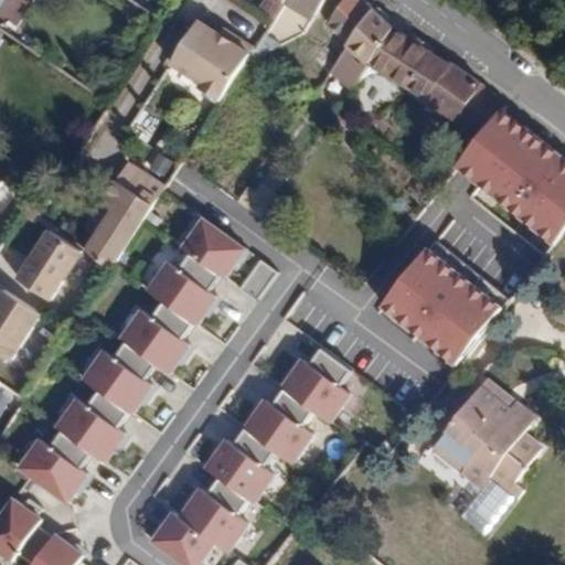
[(287,3),(289,0),(264,0),(264,1),(273,8),(266,16),(275,21),(287,3)]
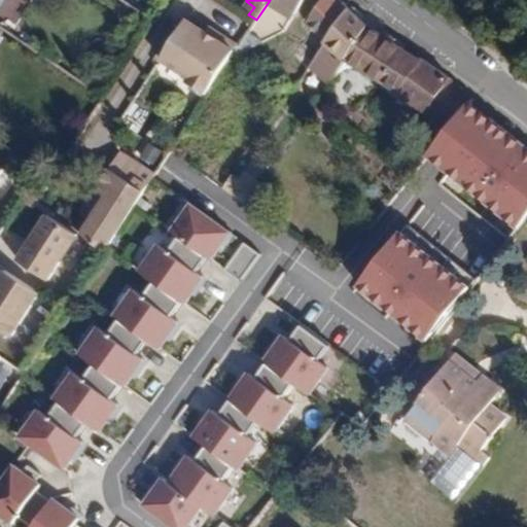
[(293,19),(306,0),(270,0),(268,3),(293,19)]
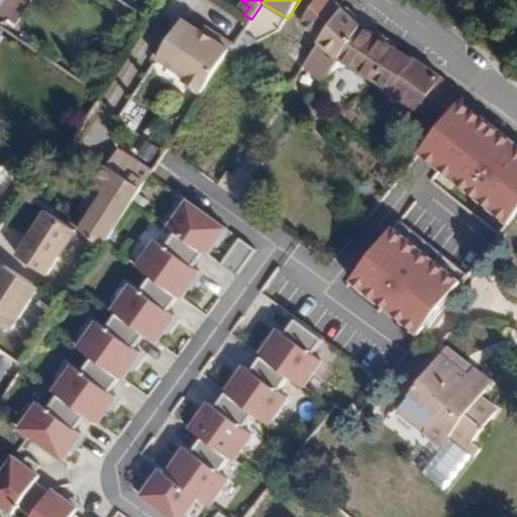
[(320,40),(343,9),(333,0),(318,0),(301,24),(320,40)]
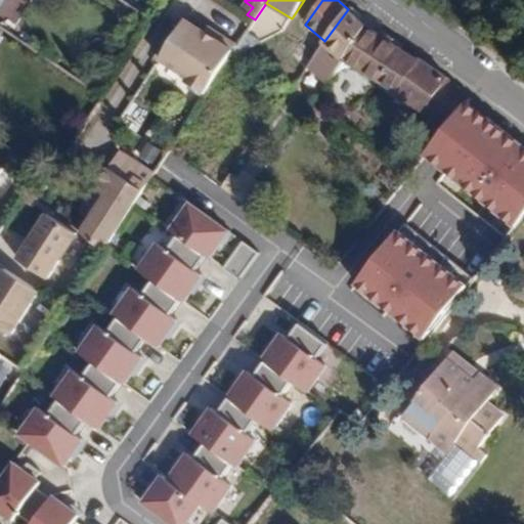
[(328,85),(345,59),(368,27),(348,9),(324,41),(320,48),(307,66),(328,85)]
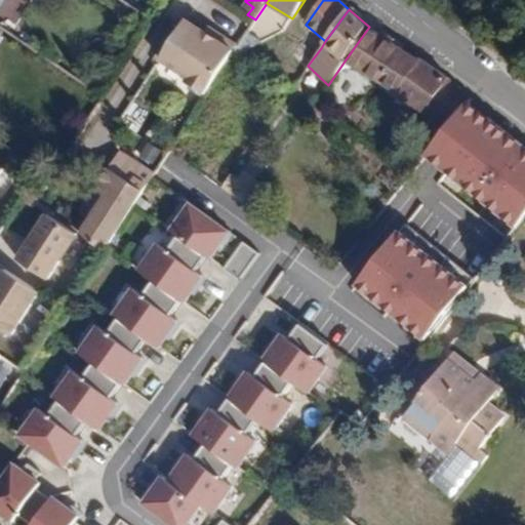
[(188,85),(205,96),(229,59),(234,52),(237,47),(217,35),(214,40),(205,34),(185,21),(159,61),(191,81),(188,85)]
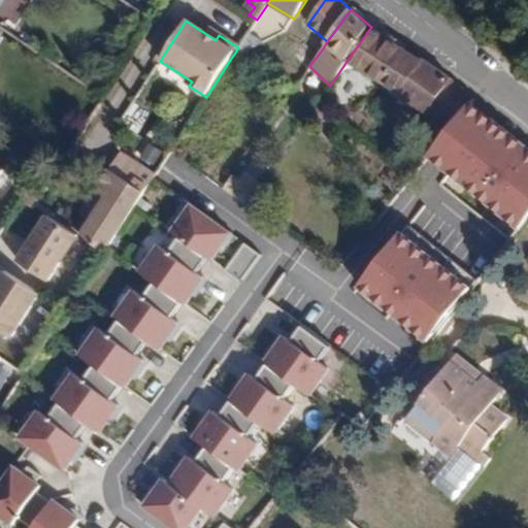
[(430,113),(452,83),(454,79),(427,61),(425,63),(371,27),(348,60),(430,113)]
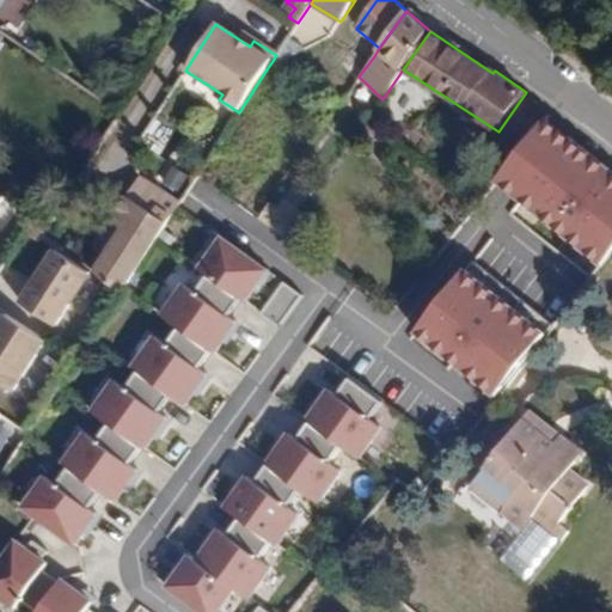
[(243,34),(239,40),(250,47),(254,41),(243,34)]
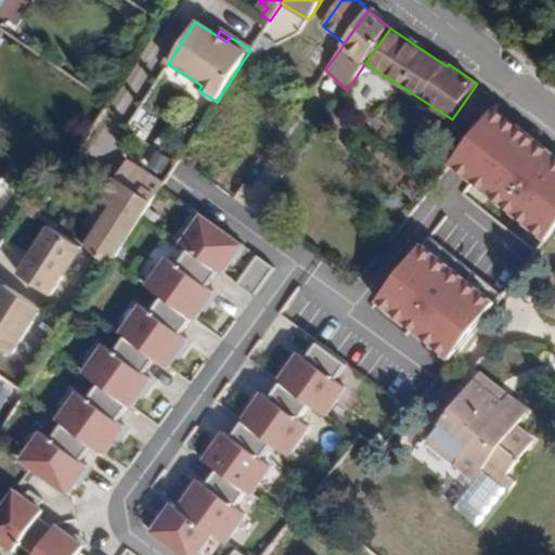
[(252,60),(266,53),(278,47),(261,35),(247,55),(252,60)]
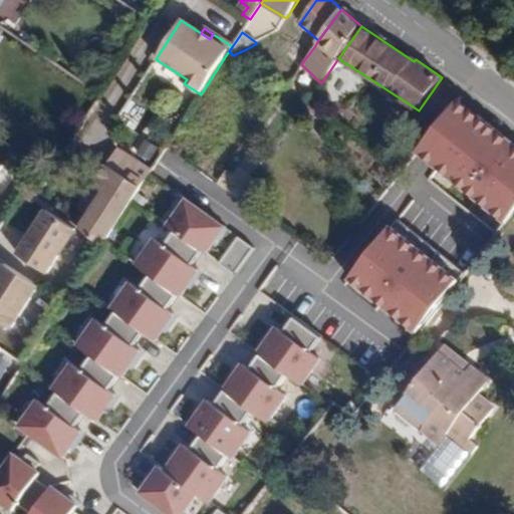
[(229,51),(224,58),(231,63),(235,59),(237,61),(249,55),(246,49),(233,55),(229,51)]
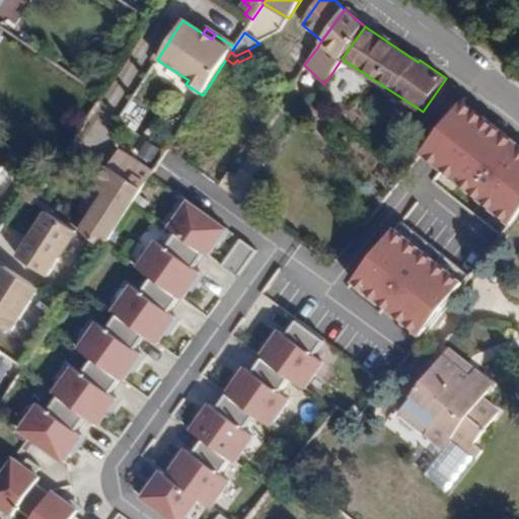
[(422,155),(511,224),(518,214),(518,145),(460,100),(422,155)]
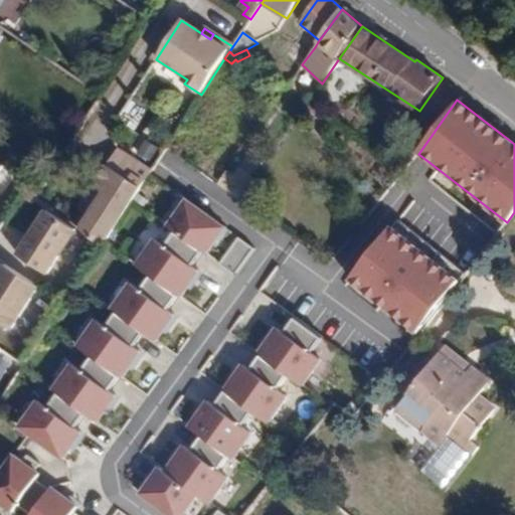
[(126,103),(120,121),(138,127),(144,109),(126,103)]
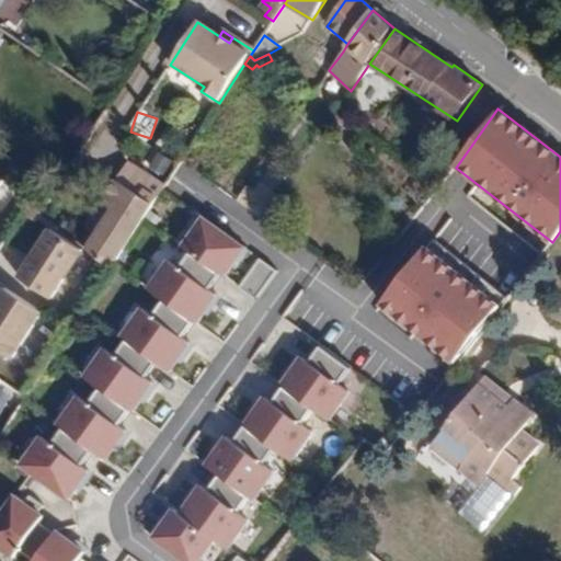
[(156,151),(147,167),(163,175),(172,160),(156,151)]
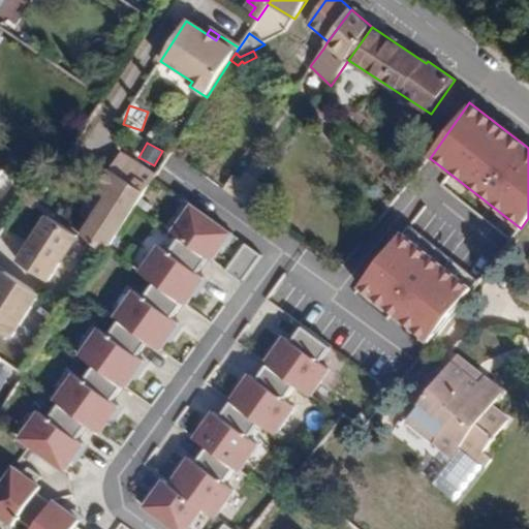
[(104,189),(78,232),(100,247),(136,189),(105,170),(96,184),(104,189)]
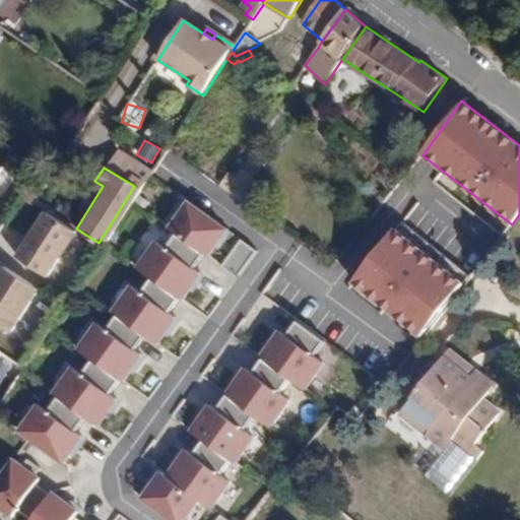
[(219,183),(244,201),(257,182),(241,171),(236,179),(226,174),(219,183)]
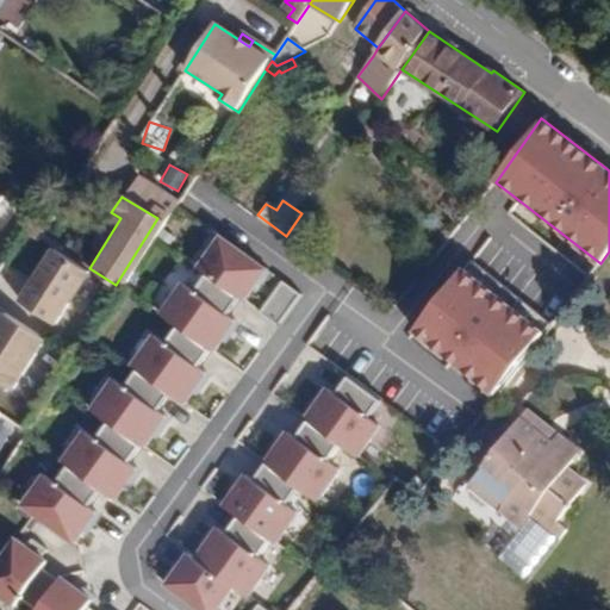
[(267,269),(218,236),(195,268),(203,274),(236,296),(244,303),(267,269)]
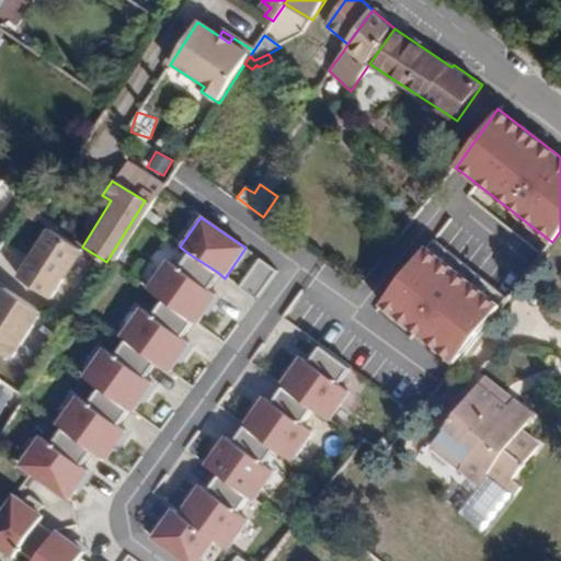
[(286,233),(290,228),(282,221),(277,228),(286,233)]
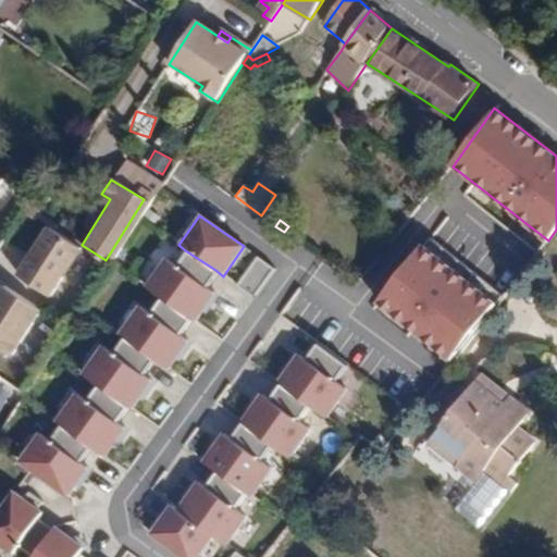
[(77,246),(44,225),(13,274),(48,295),(77,246)]
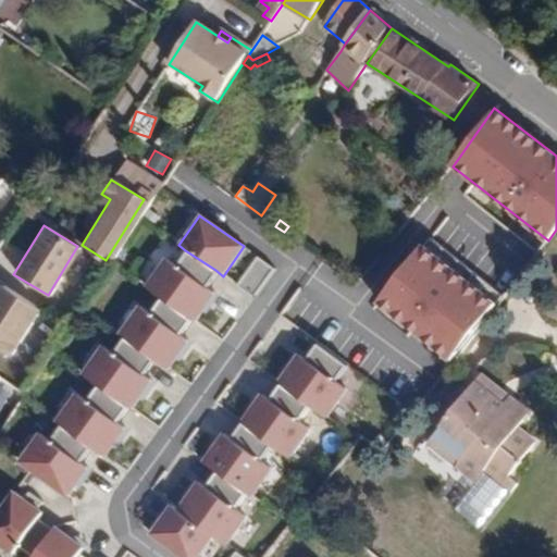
[(492,301),(416,247),(374,304),(449,362),(492,301)]
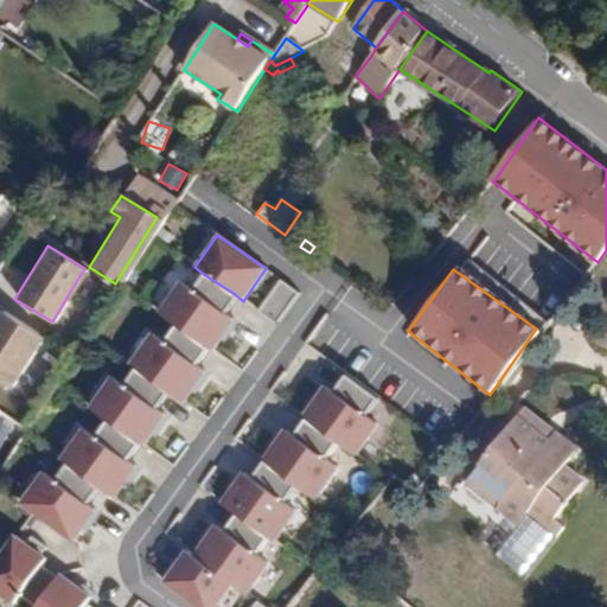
[(235,294),(202,273),(190,292),(222,312),(235,294)]
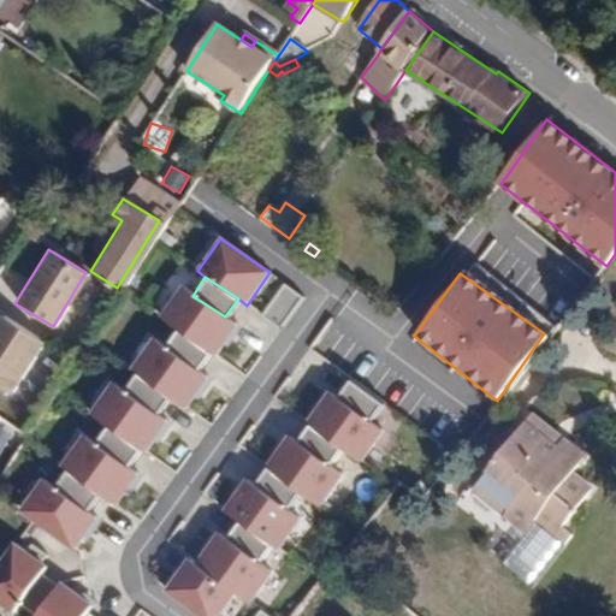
[(300,297),(283,284),(262,313),(280,326),(300,297)]
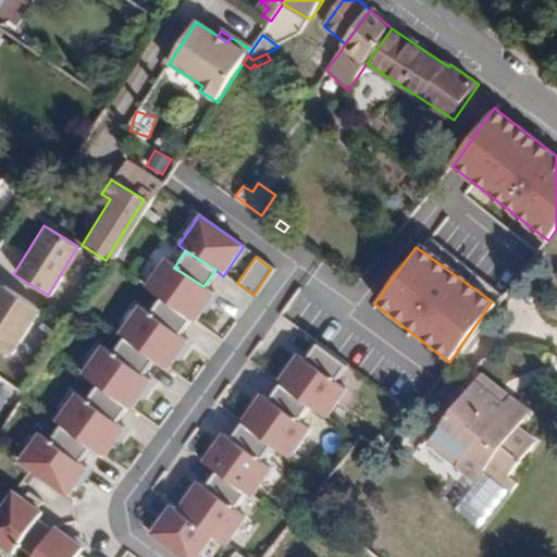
[(174,268),(163,259),(145,286),(160,298),(194,320),(212,294),(203,286),(174,268)]
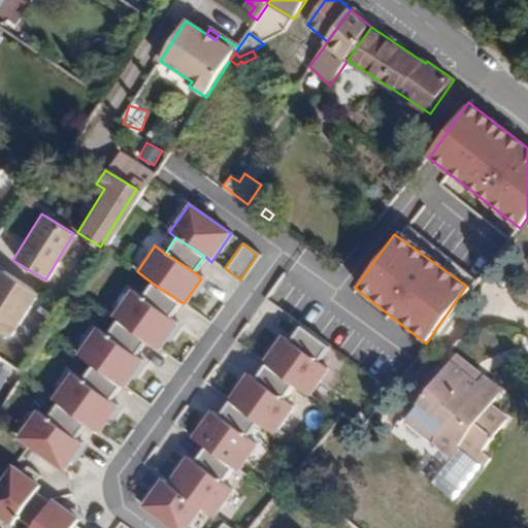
[(3,269),(0,272),(0,328),(10,335),(38,293),(3,269)]
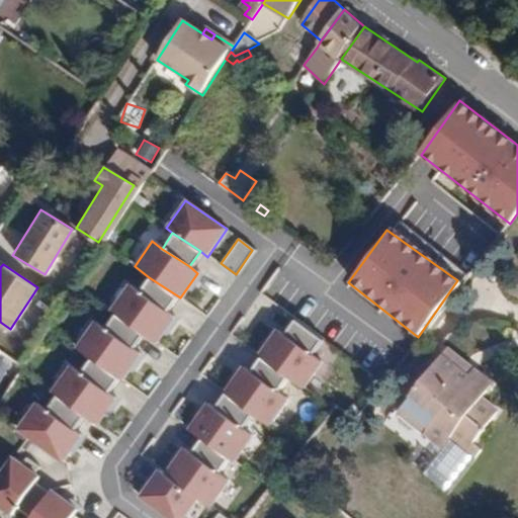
[(149,277),(139,291),(165,311),(175,296),(149,277)]
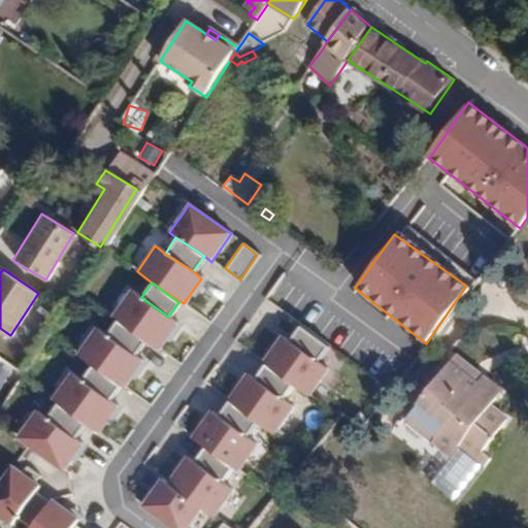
[(141,297),(130,289),(111,315),(117,319),(145,338),(160,349),(178,323),(168,317),(141,297)]
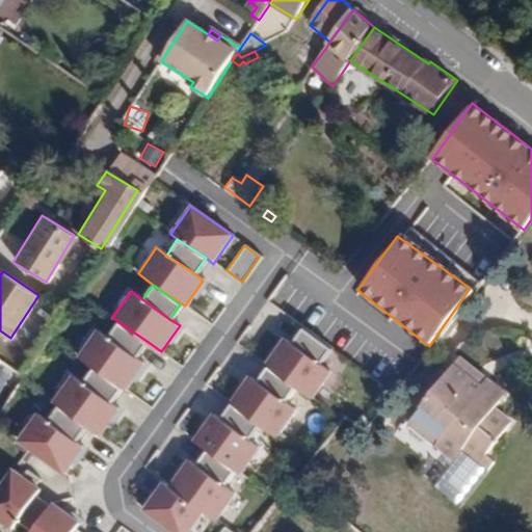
[(147,341),(117,321),(107,341),(135,356),(147,341)]
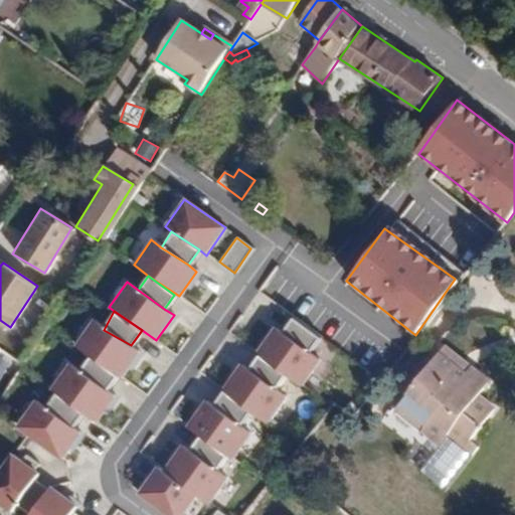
[(281,333),(306,352),(317,338),(291,320),(281,333)]
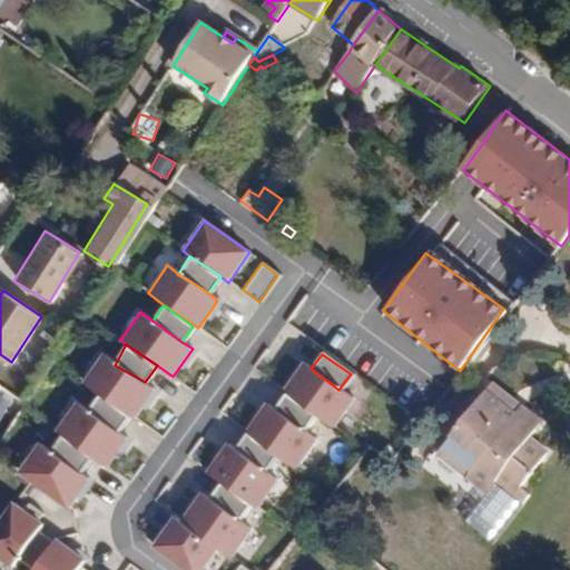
[(115,365),(101,356),(82,384),(97,394),(128,415),(133,418),(151,390),(115,365)]
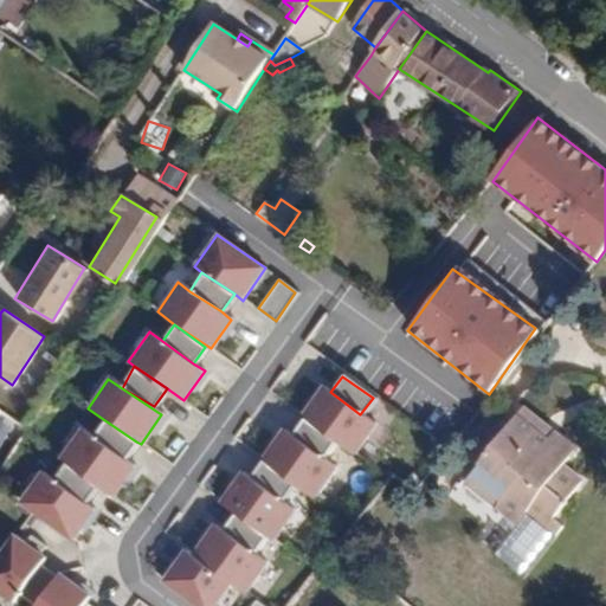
[(330,392),(321,386),(300,416),(302,418),(333,439),(355,455),(376,425),(360,414),(330,392)]
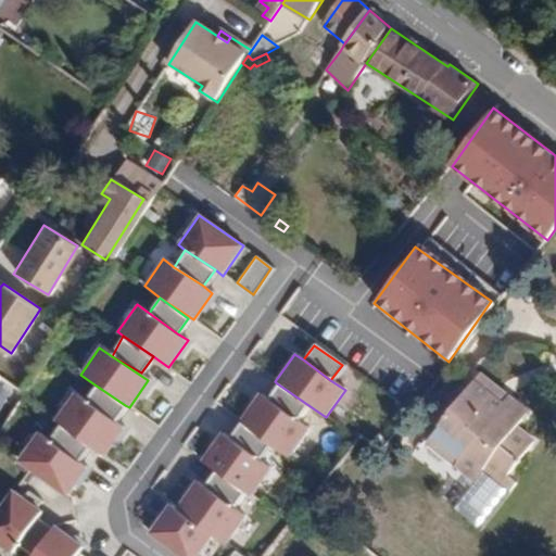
[(505,404),(510,397),(482,374),(477,380),(505,404)]
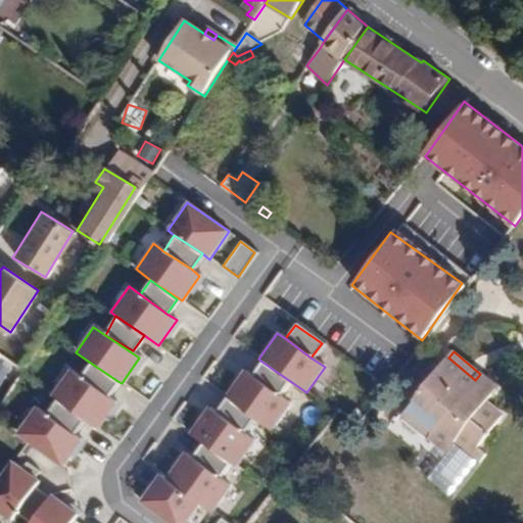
[(498,388),(480,374),(475,380),(448,358),(407,411),(426,428),(431,423),(438,428),(431,437),(449,453),(457,442),(474,456),(505,416),(487,403),(498,388)]
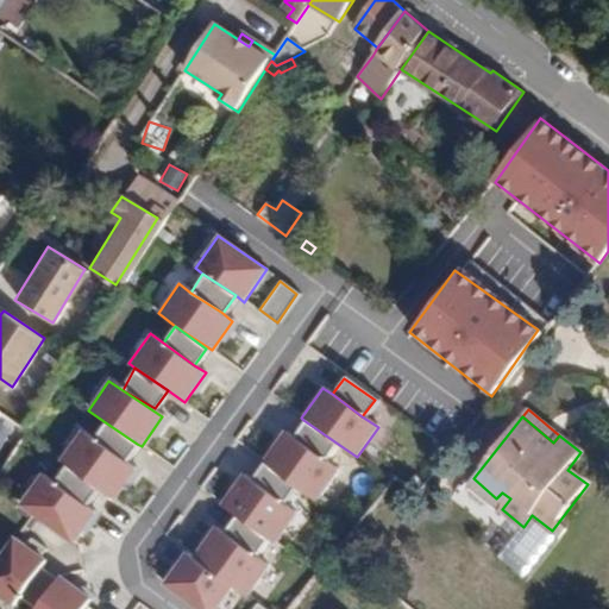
[(334,441),(303,420),(290,438),(321,459),(334,441)]
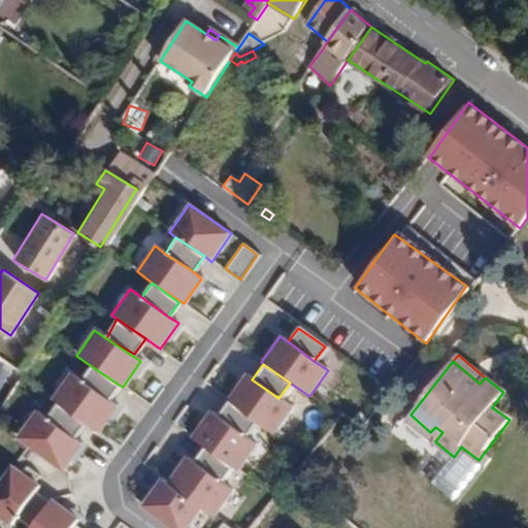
[(90,365),(80,380),(109,399),(119,385),(90,365)]
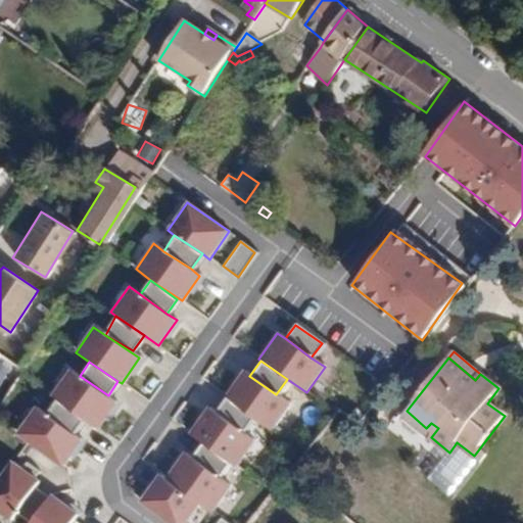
[(80,376),(73,369),(52,396),(55,399),(84,419),(96,428),(116,401),(108,395),(80,376)]
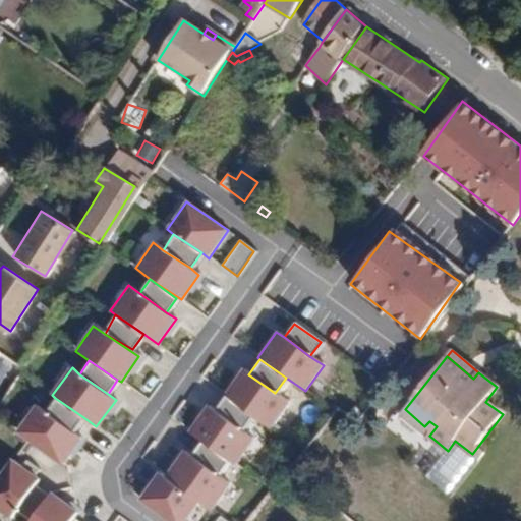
[(248,374),(244,370),(226,394),(252,412),(269,426),(287,404),(275,393),(248,374)]
